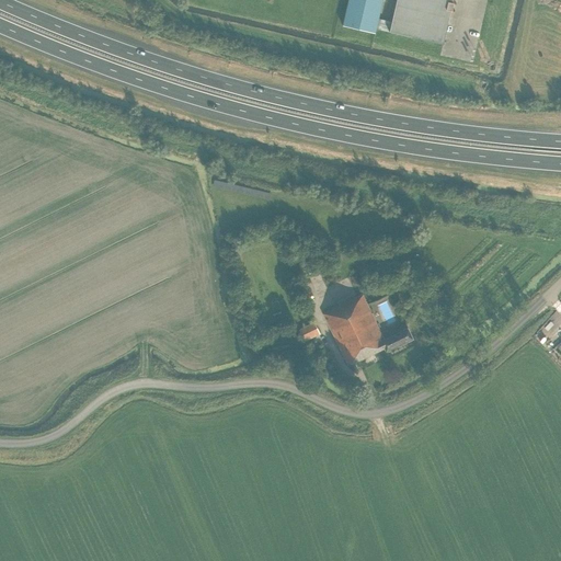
[(375,33),(382,0),(348,0),(343,26),(375,33)]
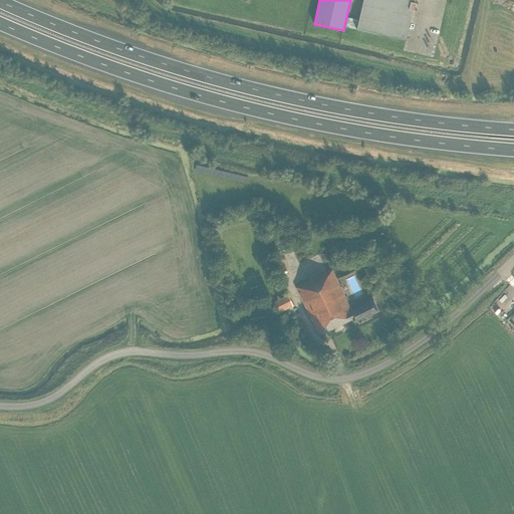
[(363,0),(356,29),(406,41),(415,0),(363,0)]
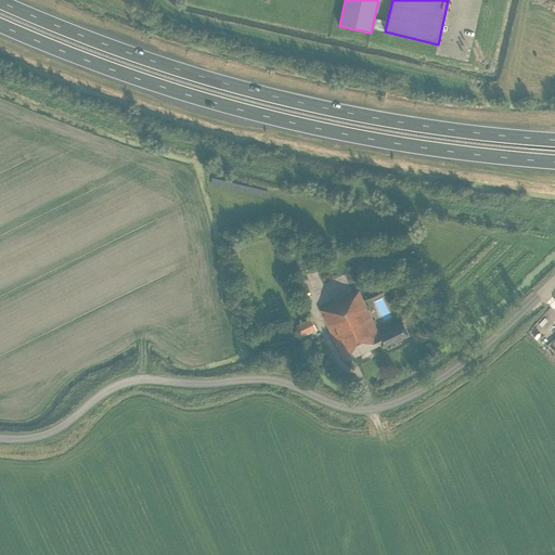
[(323,286),(340,278),(334,265),(317,273),(323,286)]
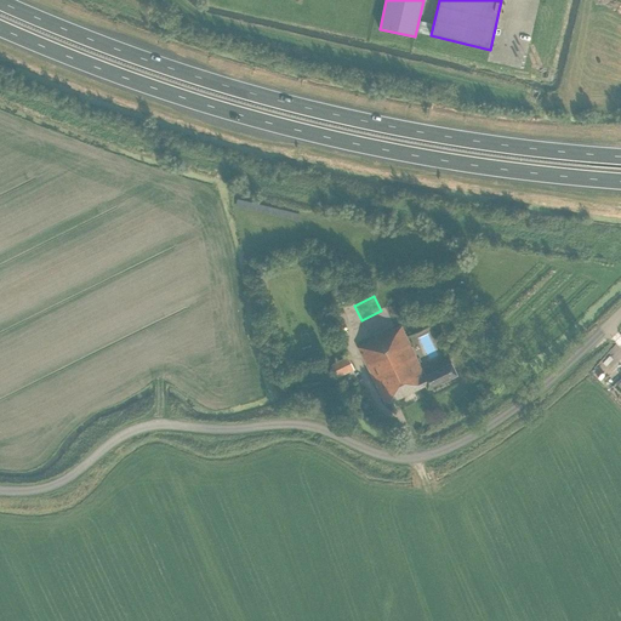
[(422,374),(400,326),(357,348),(385,405),(425,386),(427,391),(456,376),(450,364),(439,370),(438,366),(422,374)]
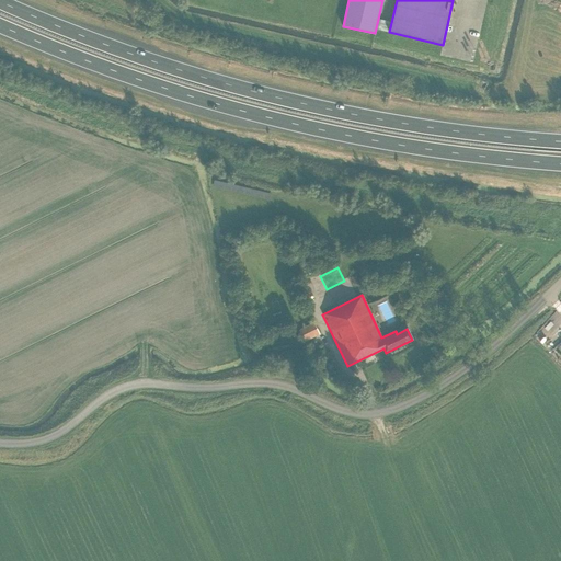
[(304,341),(319,334),(313,322),(298,330),(304,341)]
